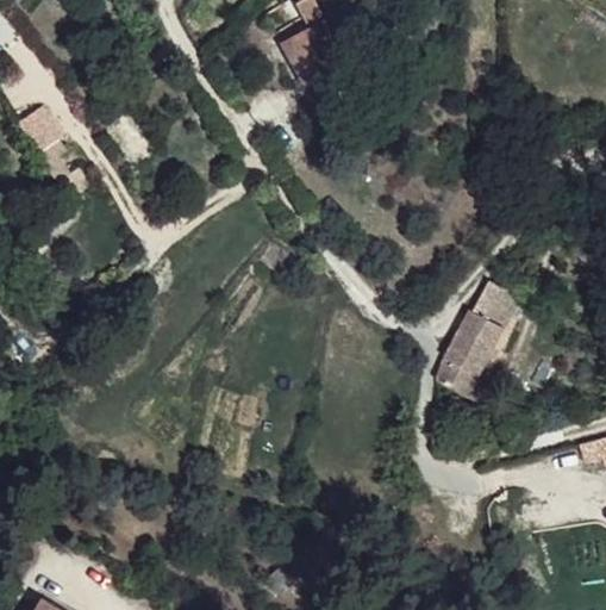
[(294,0),(291,2),(301,20),(318,13),(311,0),(294,0)]
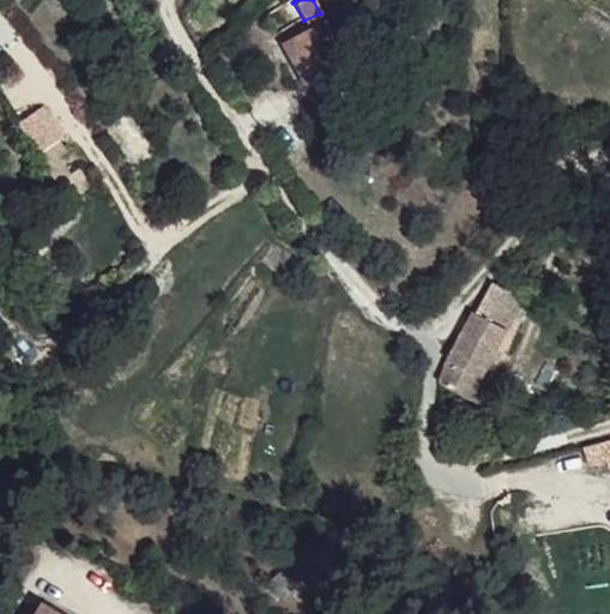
[(327,18),(321,22),(344,61),(351,56),(327,18)]
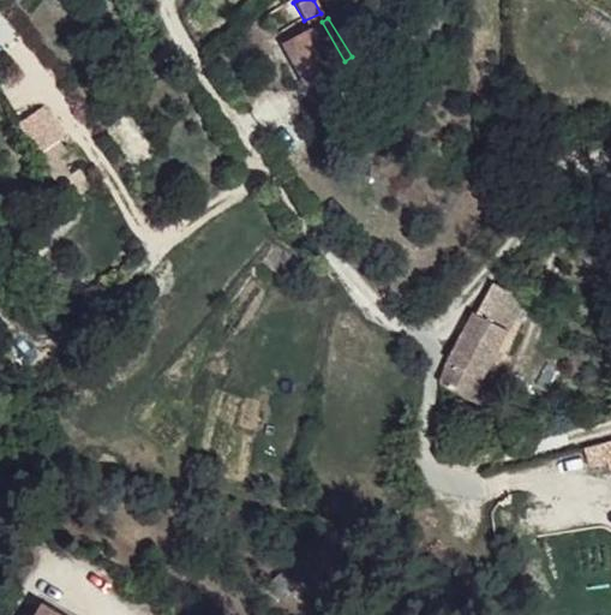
[(280,45),(301,84),(345,61),(322,22),(280,45)]
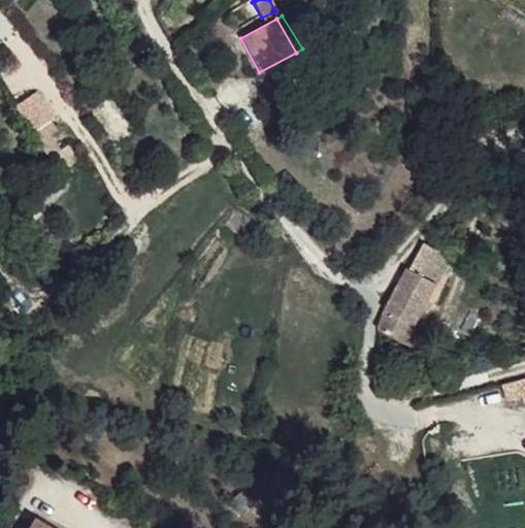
[(13,106),(32,131),(51,117),(32,92),(13,106)]
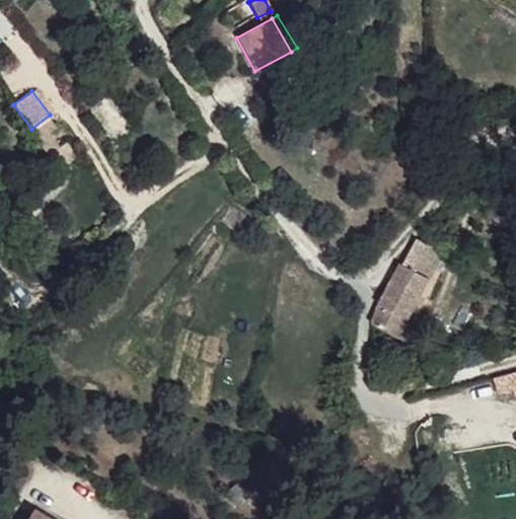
[(32,136),(47,155),(53,150),(40,132),(32,136)]
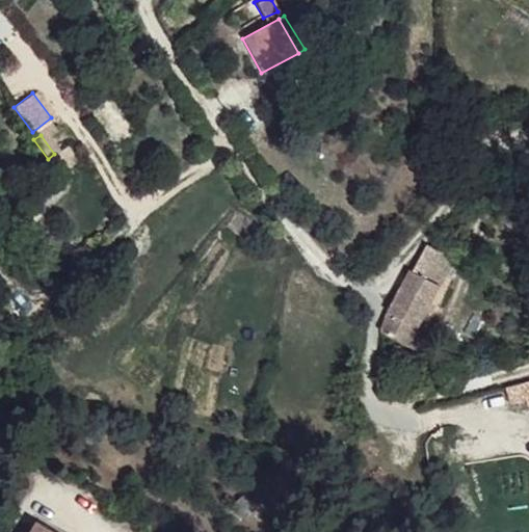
[(379,331),(405,346),(416,326),(425,311),(428,303),(453,259),(425,244),(411,271),(408,270),(386,313),(385,316),(379,331)]
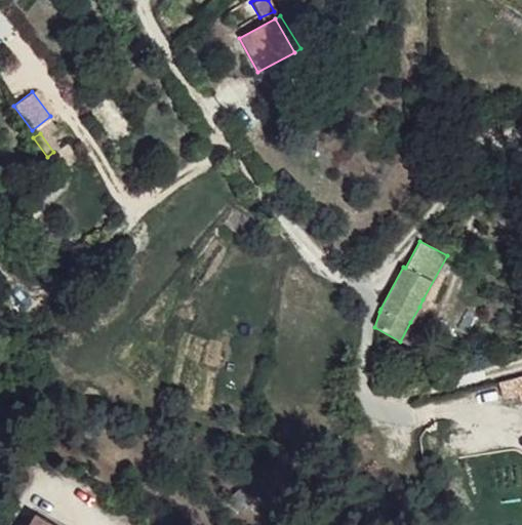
[(423,299),(419,307),(424,309),(428,301),(423,299)]
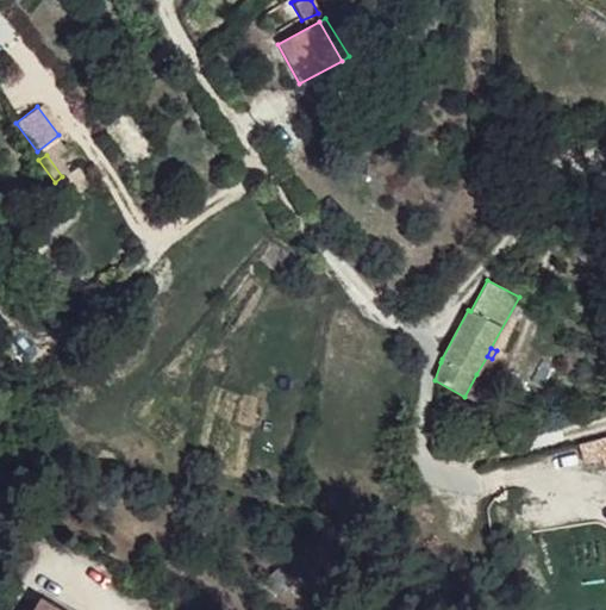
[(476,374),(464,397),(475,402),(487,380),(476,374)]
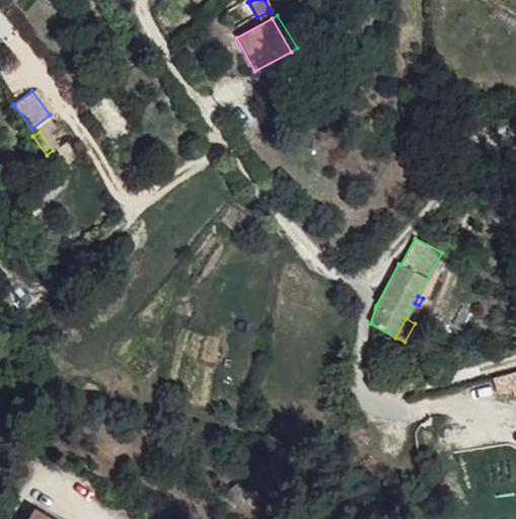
[(222,492),(234,505),(245,494),(234,480),(222,492)]
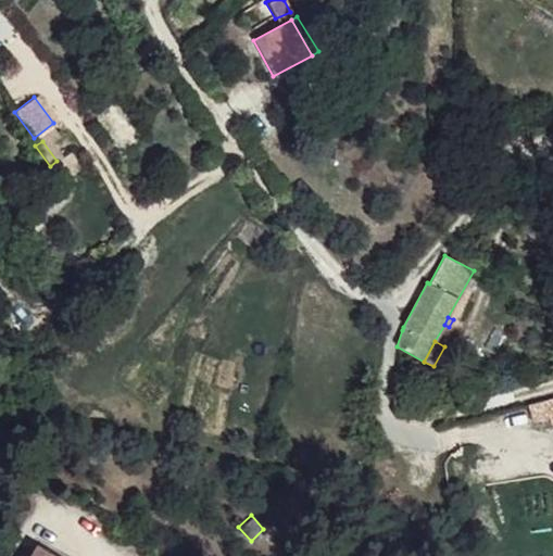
[(54,555),(35,544),(27,555),(54,555)]
